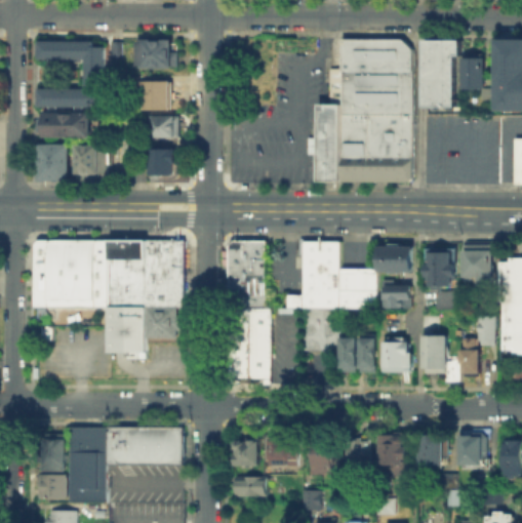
[(450,107),(423,106),(423,40),(458,41),(457,57),(451,55),(450,107)]
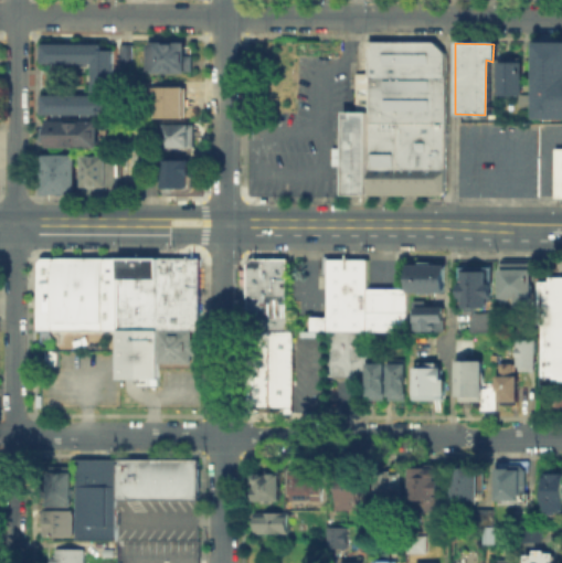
[(561,118),(533,118),(533,43),(561,43),(561,118)]
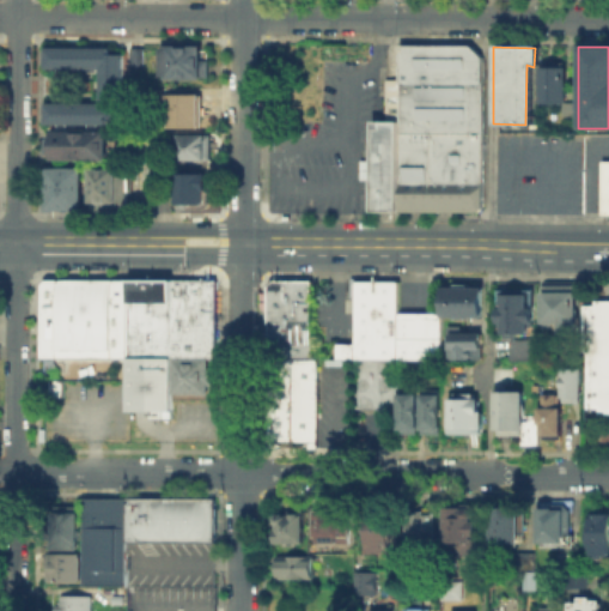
[(157,48),(202,48),(202,79),(157,79),(157,48)]
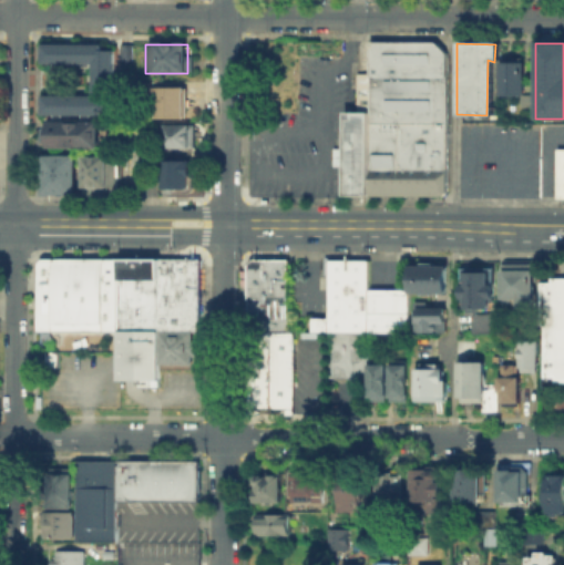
[(369,44),(437,44),(444,51),(444,195),(345,195),(345,112),(356,112),(356,74),(369,74),(369,44)]
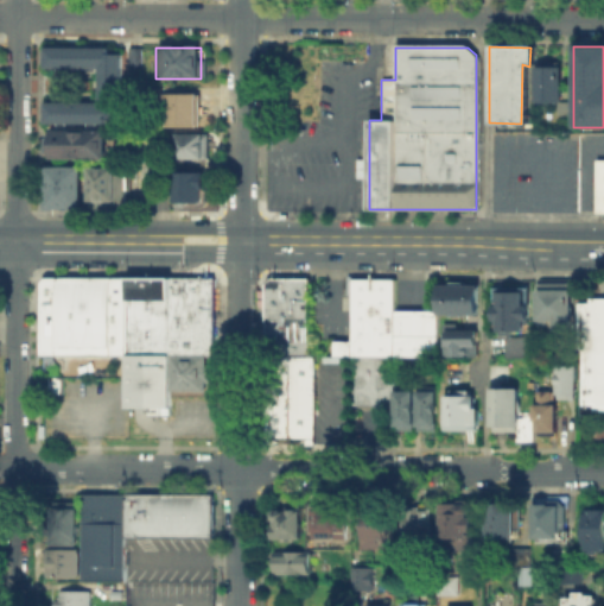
[(40,50),(113,50),(113,124),(40,124),(40,101),(88,101),(88,69),(40,69),(40,50)]
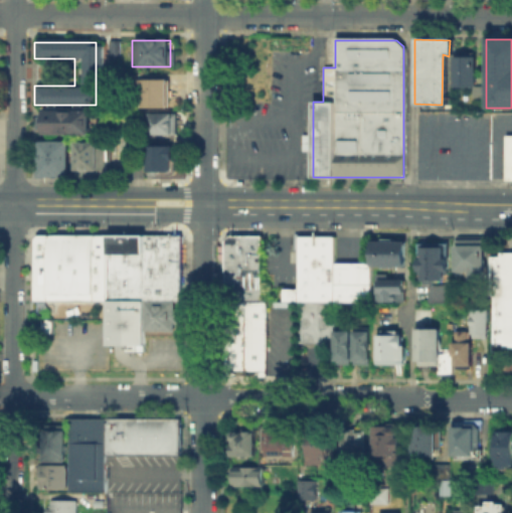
[(449,57),(449,87),(473,86),(473,57),(449,57)]
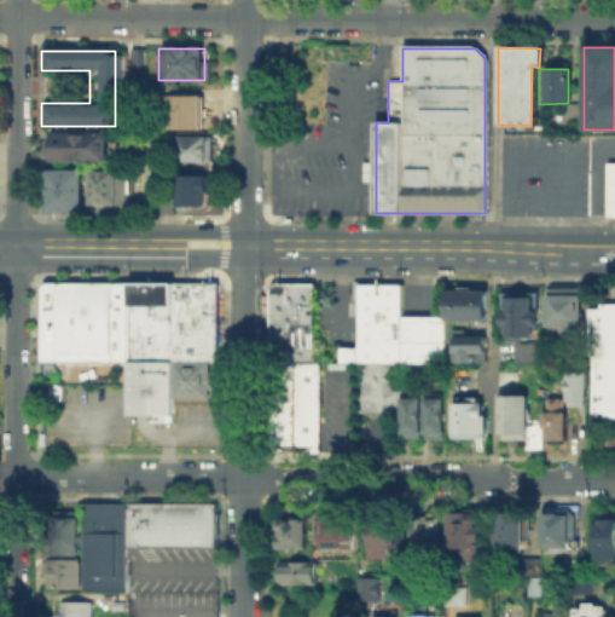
[(168,97),(197,97),(197,128),(168,128),(168,97)]
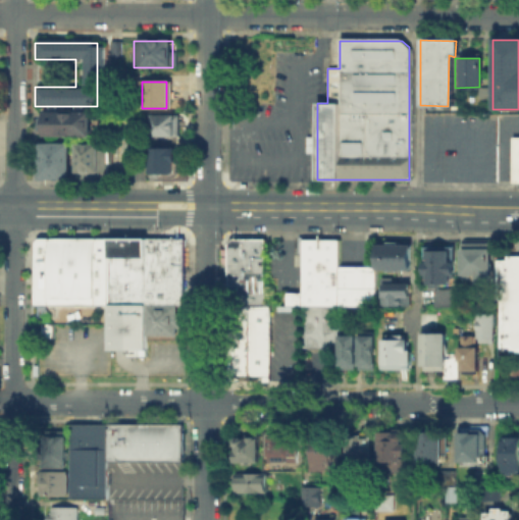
[(39,116),(86,116),(86,138),(39,138),(39,116)]
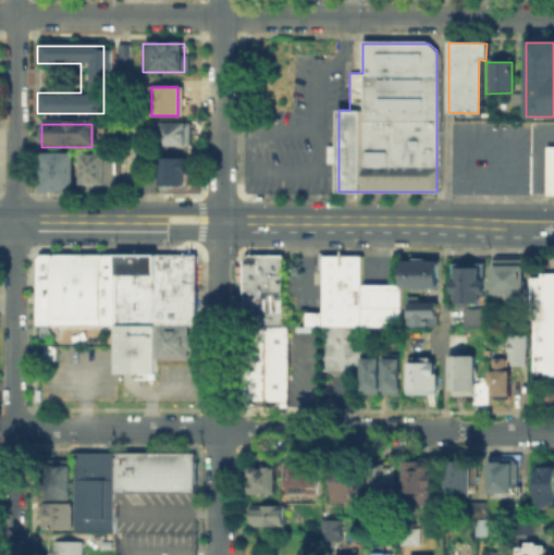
[(119,125),(149,125),(149,177),(119,177),(119,125)]
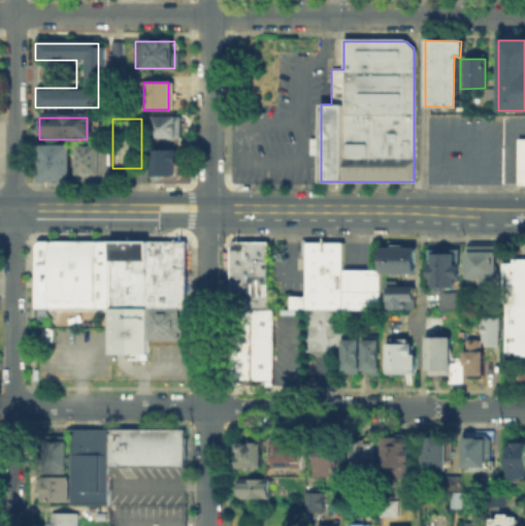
[(150,119),(176,119),(176,138),(150,138),(150,119)]
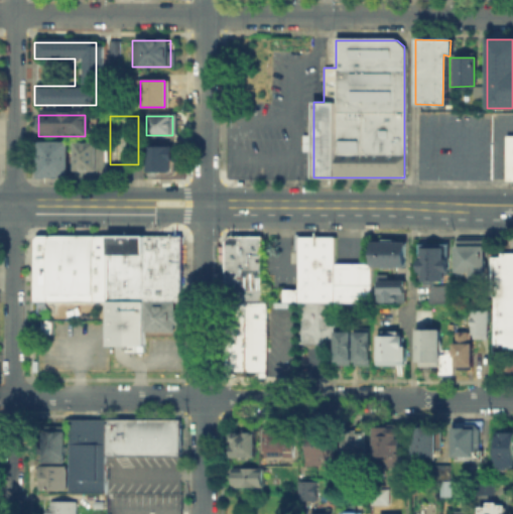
[(512,134),(512,181),(504,181),(504,134),(512,134)]
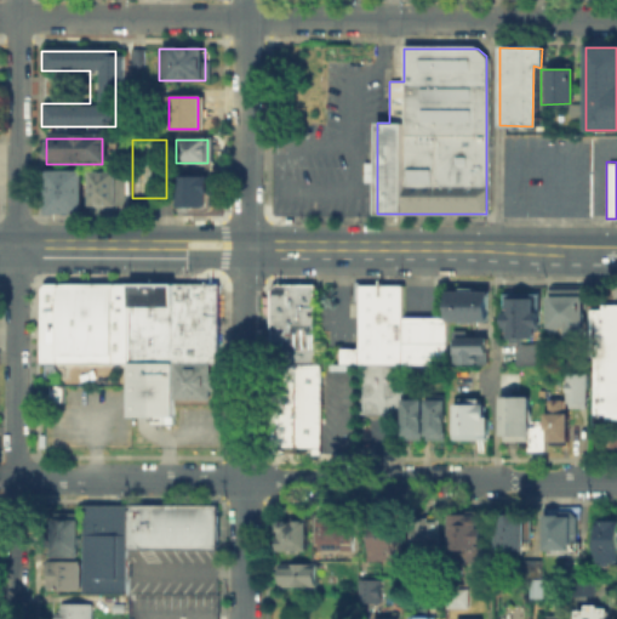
[(43,170),(78,170),(78,214),(43,214),(43,170)]
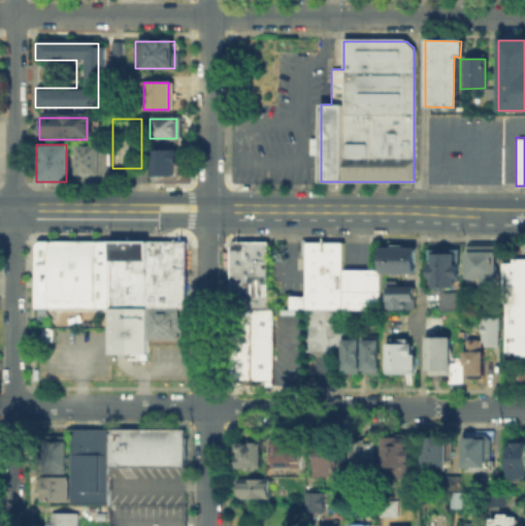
[(74,148),(102,148),(102,181),(74,181),(74,148)]
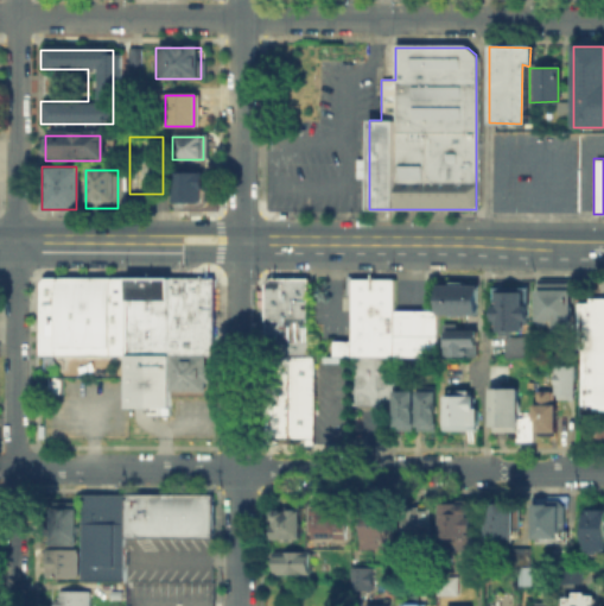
[(171,175),(199,175),(199,206),(171,206),(171,175)]
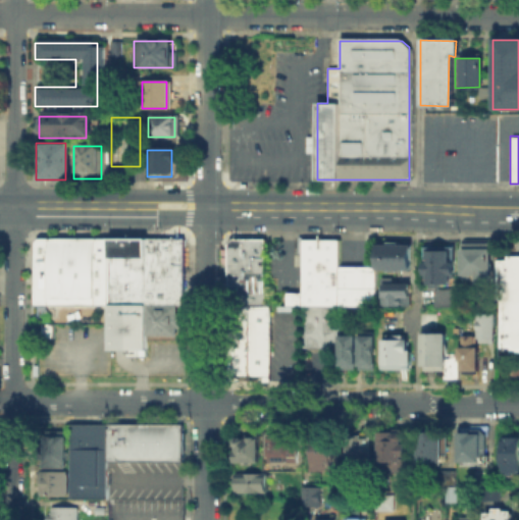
[(373,268),(373,307),(335,307),(335,350),(302,350),(302,310),(287,310),(287,296),(302,296),(303,258),(294,258),(294,240),(322,240),(322,242),(341,242),(341,268),(373,268)]
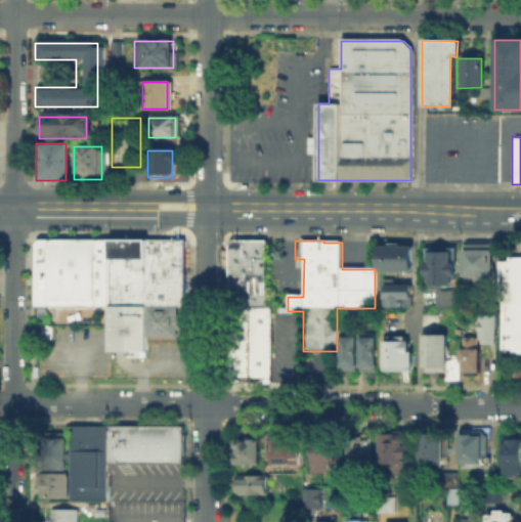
[(182,308),(146,307),(146,359),(127,359),(127,355),(111,354),(111,311),(37,311),(37,243),(166,244),(183,244),(182,308)]
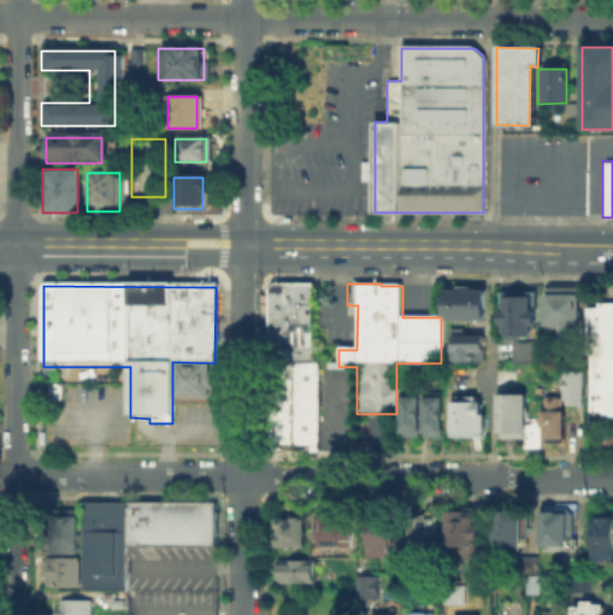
[(317,332),(289,332),(289,350),(317,350),(317,364),(271,364),(272,288),(317,288),(317,332)]
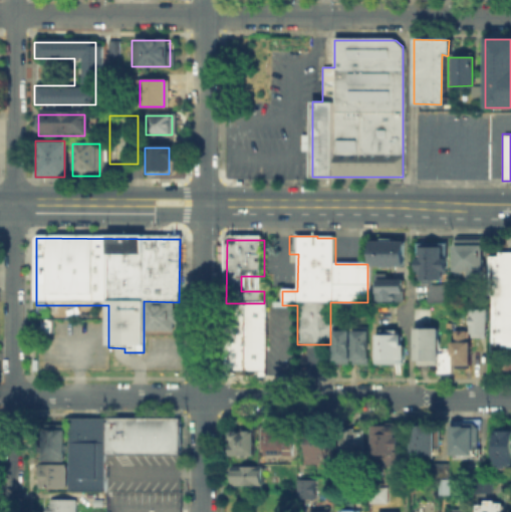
[(367,266),(367,240),(402,240),(402,266),(367,266)]
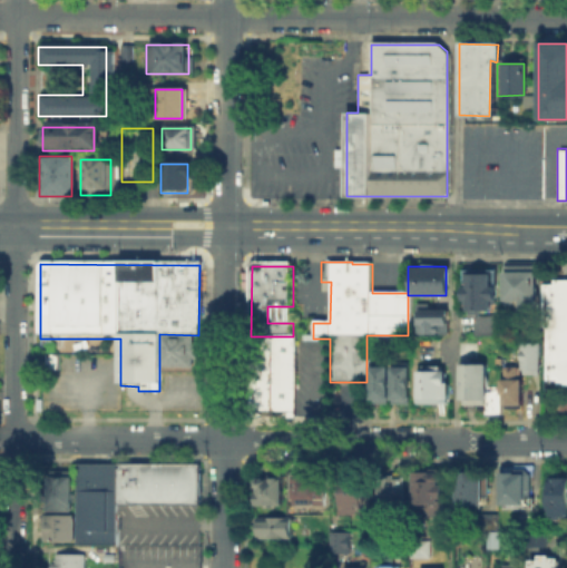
[(492,268),(460,268),(460,311),(492,310),(492,268)]
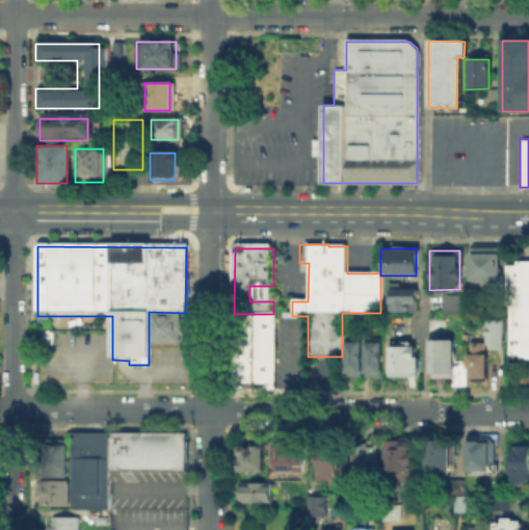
[(471,287),(471,252),(501,252),(501,287),(471,287)]
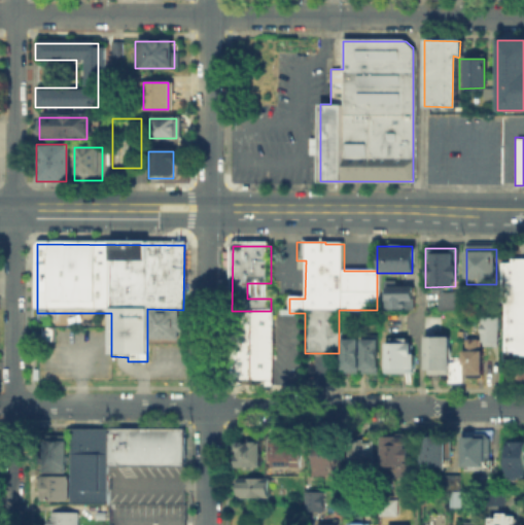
[(523,263),(523,358),(513,358),(513,354),(504,354),(504,263),(523,263)]
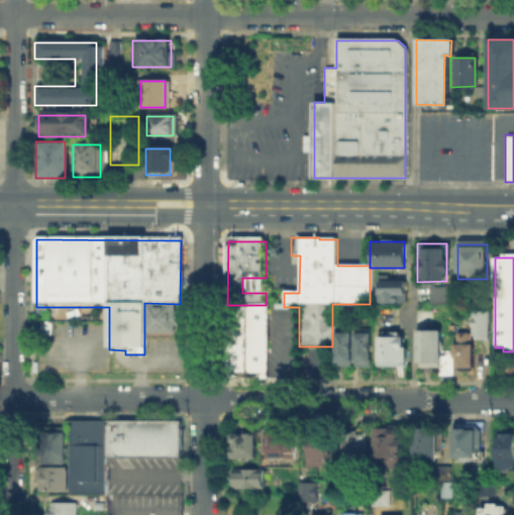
[(376,276),(376,303),(404,303),(404,281),(387,281),(387,276),(376,276)]
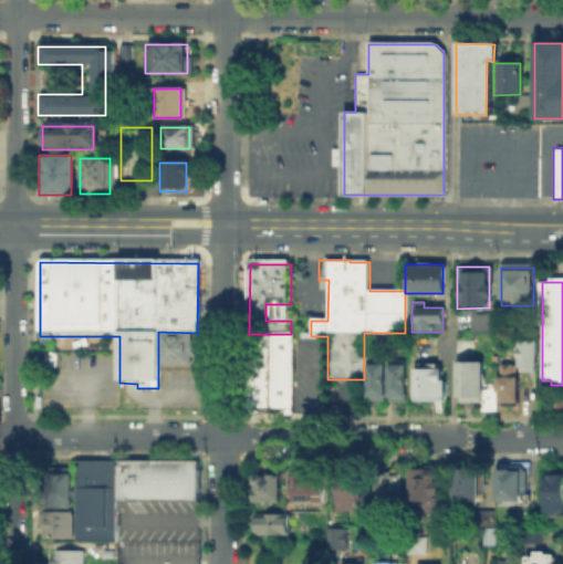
[(493,314),(493,333),(468,333),(468,314),(493,314)]
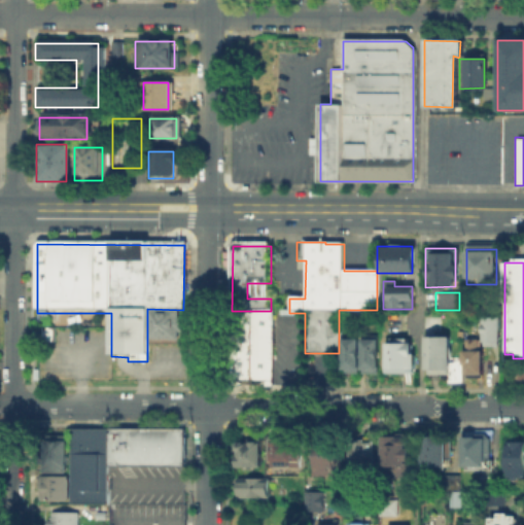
[(184,310),(184,343),(148,343),(148,310),(184,310)]
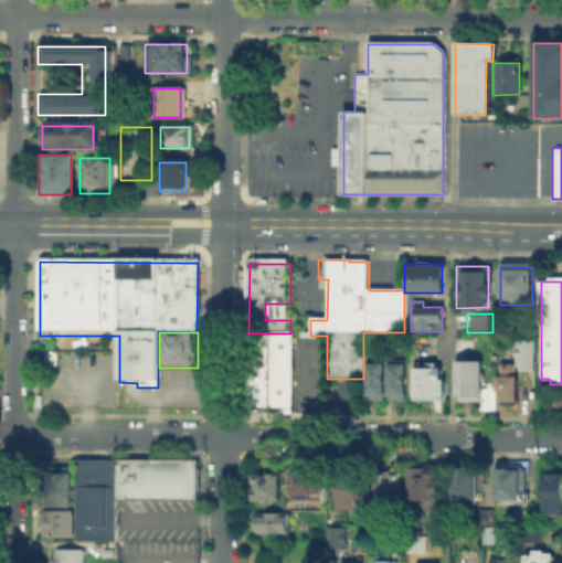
[(290,333),(289,411),(248,411),(248,333),(290,333)]
